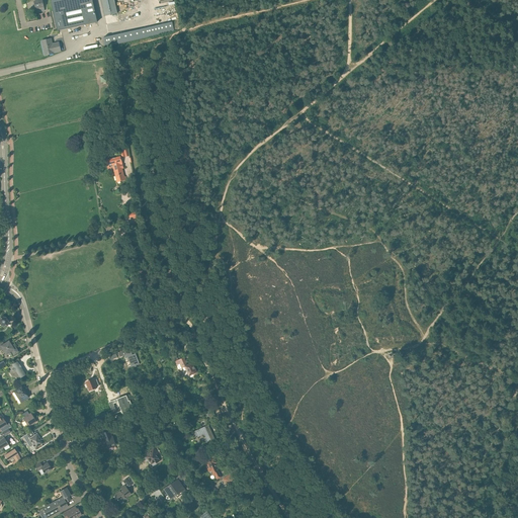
[(35,9),(36,13),(45,11),(42,0),(36,0),(37,0),(27,2),(28,10),(35,9)]
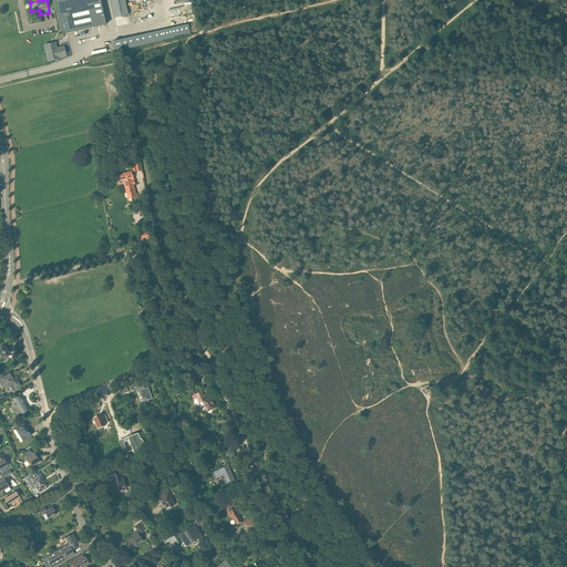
[(111,0),(115,18),(129,14),(131,13),(130,9),(127,10),(125,0),(111,0)]
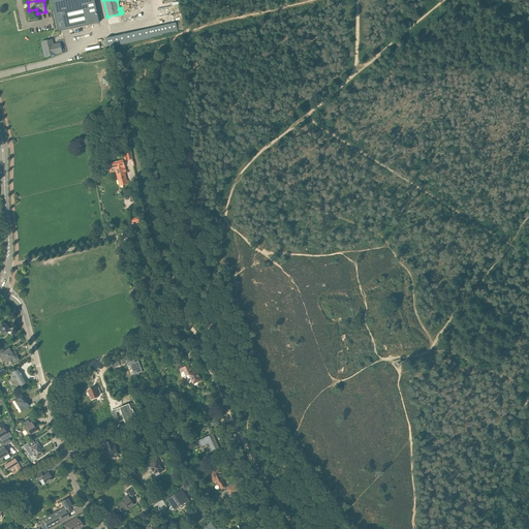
[(99,23),(95,2),(55,10),(53,1),(52,1),(59,32),(99,23)]
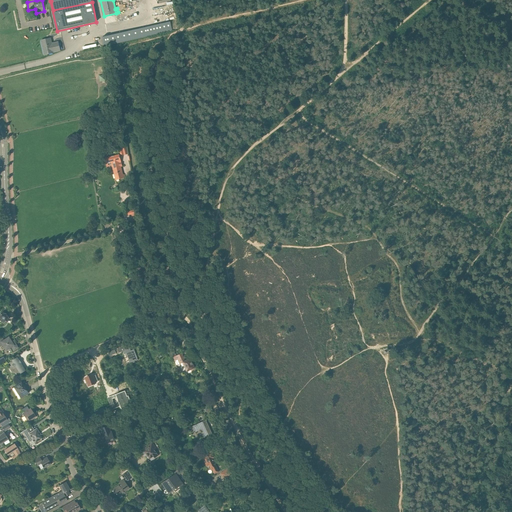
[(144,27),(146,37),(162,33),(172,30),(170,21),(144,27)]
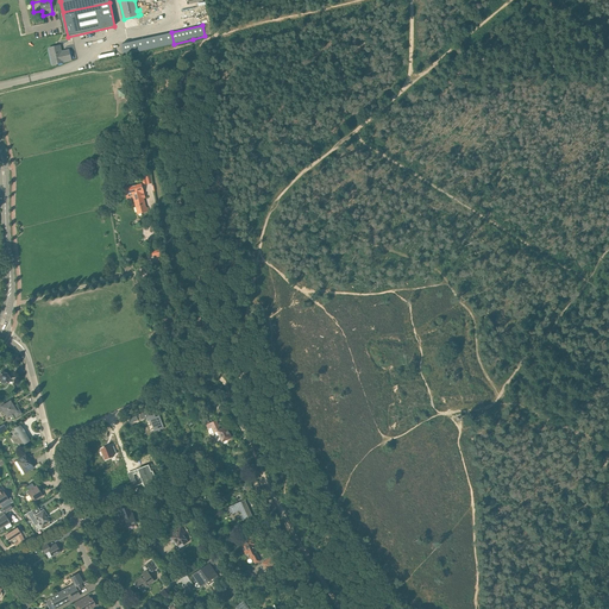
[(130,42),(121,44),(124,55),(125,55),(132,52),(130,42)]
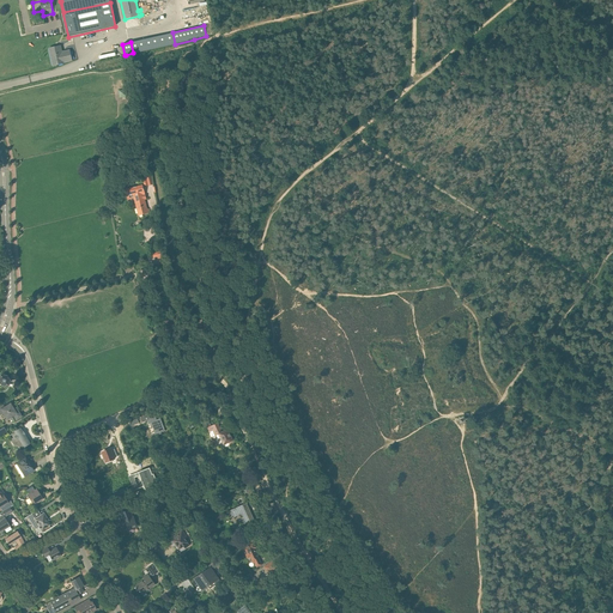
[(53,66),(65,64),(64,62),(72,60),(70,50),(62,52),(60,46),(49,48),(53,66)]
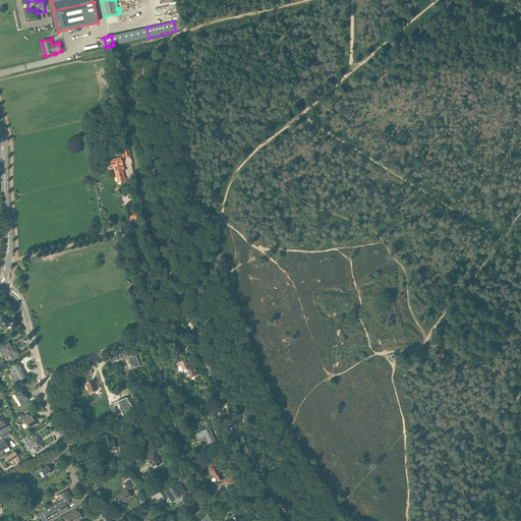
[(122,159),(129,157),(128,150),(121,152),(122,159)]
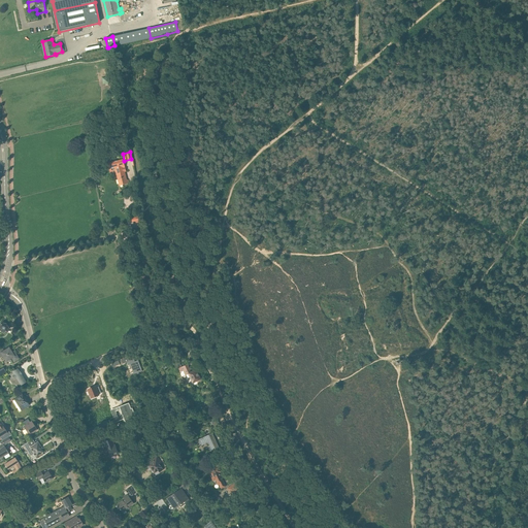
[(123,159),(108,163),(110,172),(116,171),(117,176),(118,176),(119,186),(129,184),(128,180),(126,180),(123,168),(125,167),(123,159)]
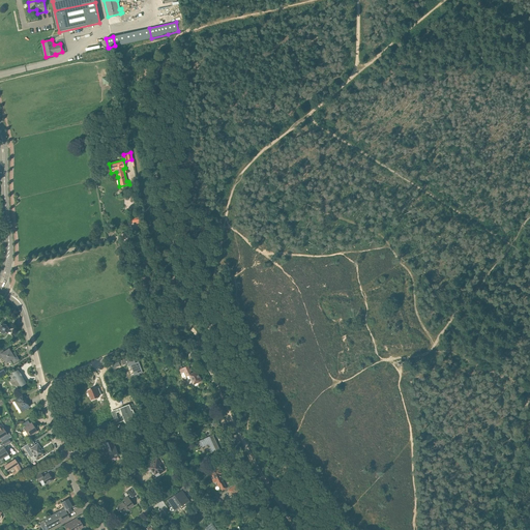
[(133,209),(131,209),(134,218),(135,217),(136,222),(136,223),(137,229),(143,228),(143,227),(141,219),(139,221),(137,208),(133,209)]
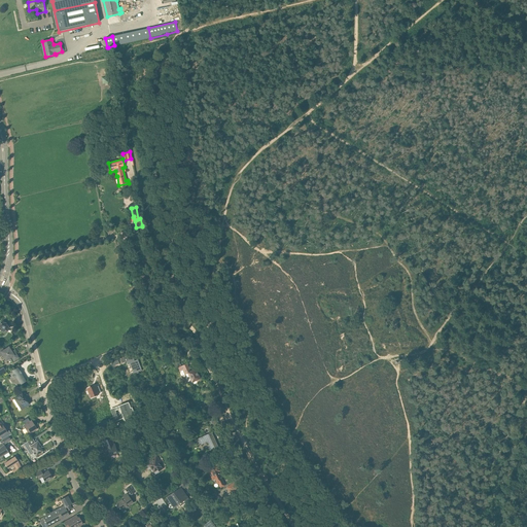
[(12,353),(10,350),(8,348),(4,350),(3,348),(0,350),(0,355),(2,354),(6,360),(11,356),(14,360),(18,358),(14,352),(12,353)]
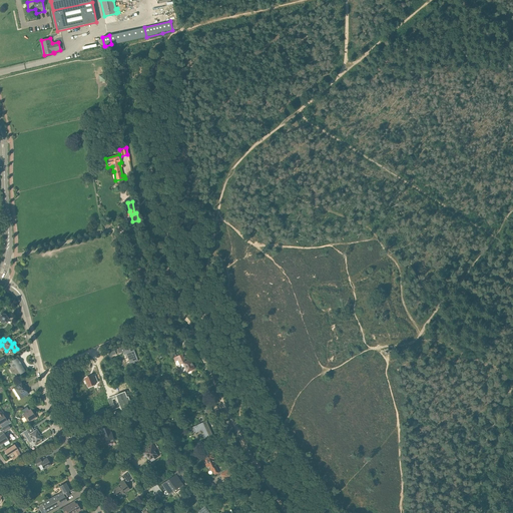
[(123,347),(117,349),(119,354),(123,352),(124,355),(126,355),(129,362),(133,360),(134,362),(135,361),(135,362),(138,361),(134,350),(131,351),(132,352),(131,352),(129,349),(125,350),(123,347)]
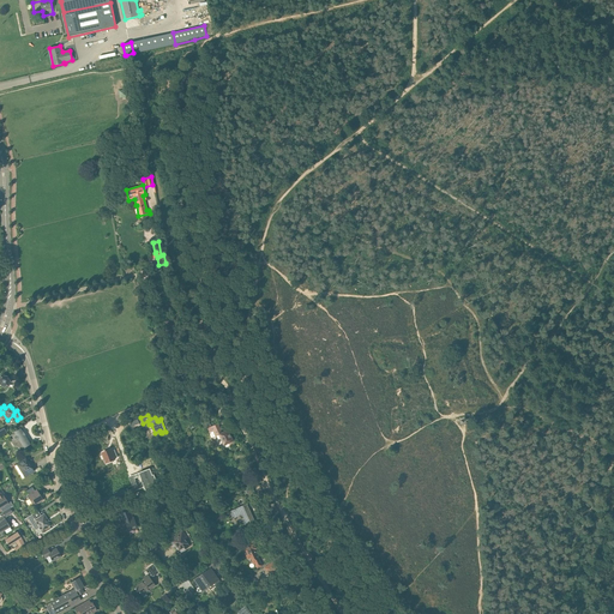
[(220,423),(208,428),(210,433),(211,432),(214,438),(216,437),(220,434),(224,445),(228,444),(233,441),(228,431),(223,432),(220,423)]
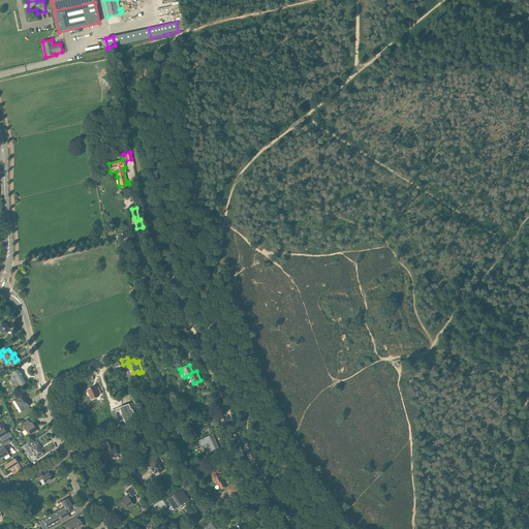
[(21,385),(26,382),(21,375),(20,375),(19,373),(20,373),(18,370),(12,372),(13,373),(10,375),(11,377),(8,379),(12,386),(14,385),(16,385),(17,386),(18,387),(21,385)]
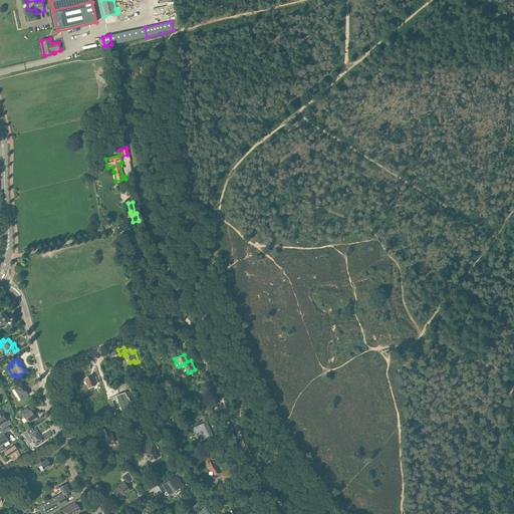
[(93,376),(86,379),(89,388),(96,386),(95,383),(97,382),(95,376),(93,377),(93,376)]
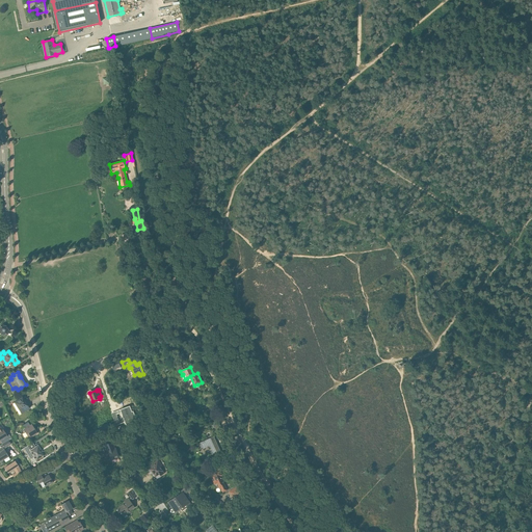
[(16,401),(15,402),(15,403),(20,410),(18,411),(20,415),(21,414),(22,414),(29,408),(27,405),(28,403),(26,400),(24,400),(22,397),(20,399),(16,401)]
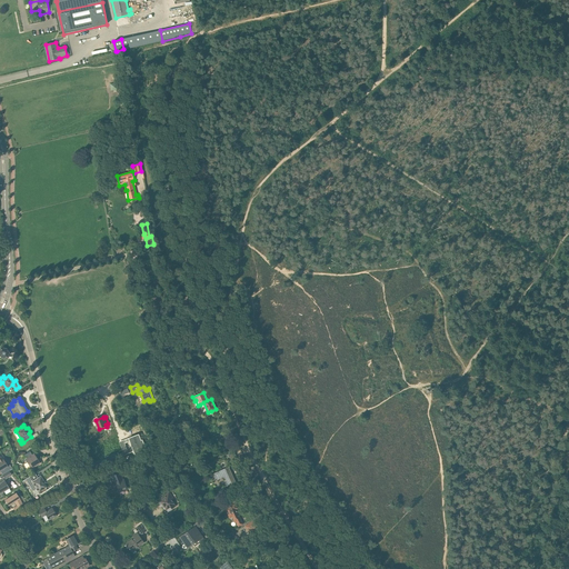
[(227,430),(221,433),(225,440),(226,441),(231,438),(227,430)]
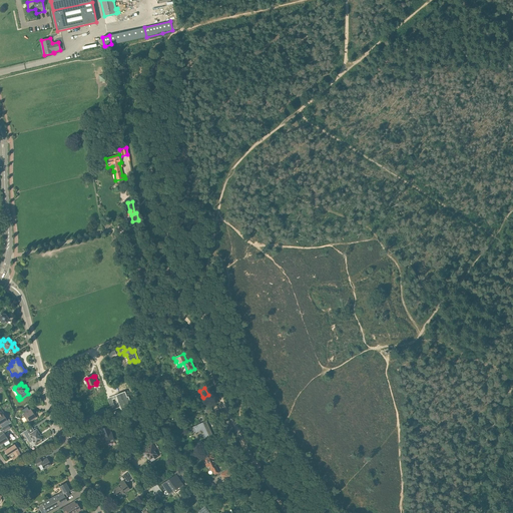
[(124,391),(115,395),(116,397),(119,396),(120,399),(117,400),(121,410),(130,406),(129,403),(130,403),(128,396),(126,397),(124,391)]
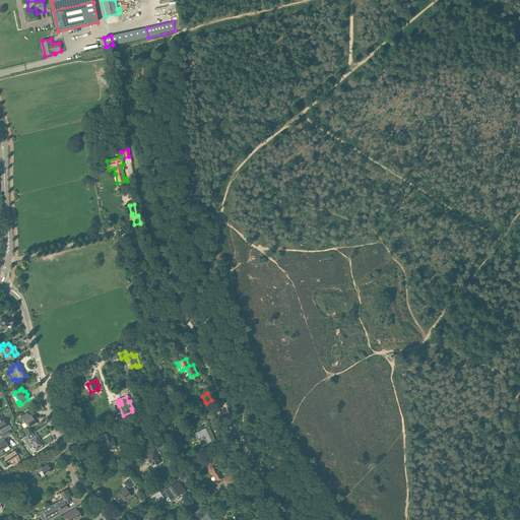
[(33,414),(30,415),(29,416),(27,412),(22,415),(24,418),(23,419),(27,428),(31,425),(33,426),(37,424),(34,419),(35,418),(33,414)]
